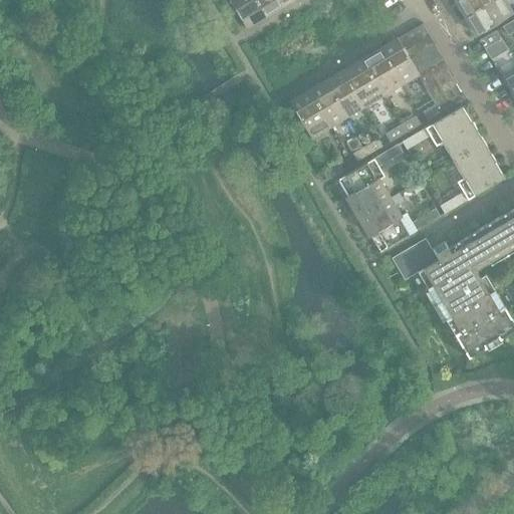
[(261,17),(251,0),(229,0),(245,26),(261,17)]
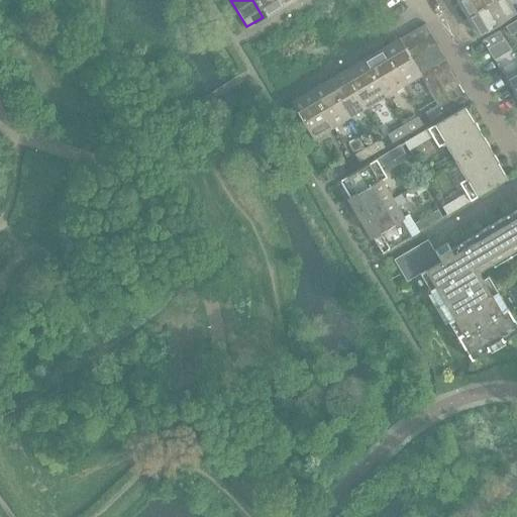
[(282,6),(278,0),(252,0),(263,17),(282,6)]
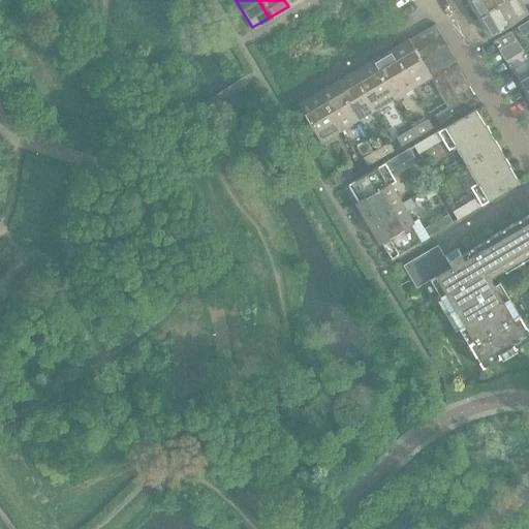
[(468,0),(479,18),(508,0),(468,0)]
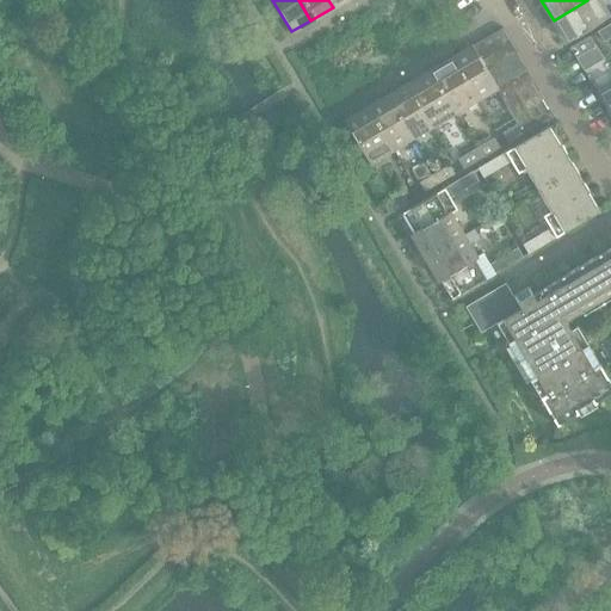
[(566,42),(609,17),(598,0),(587,0),(554,20),(566,42)]
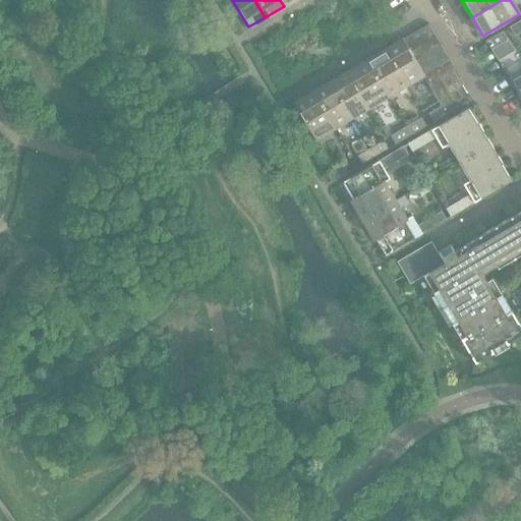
[(520,31),(520,19),(509,26),(514,36),(520,31)]
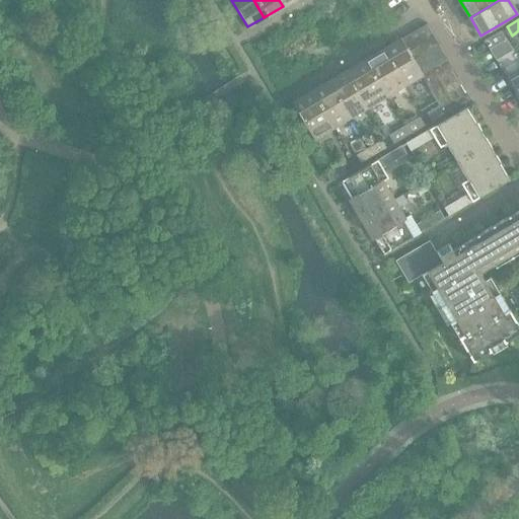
[(406,51),(434,34),(427,23),(426,24),(427,24),(400,40),(406,51)]
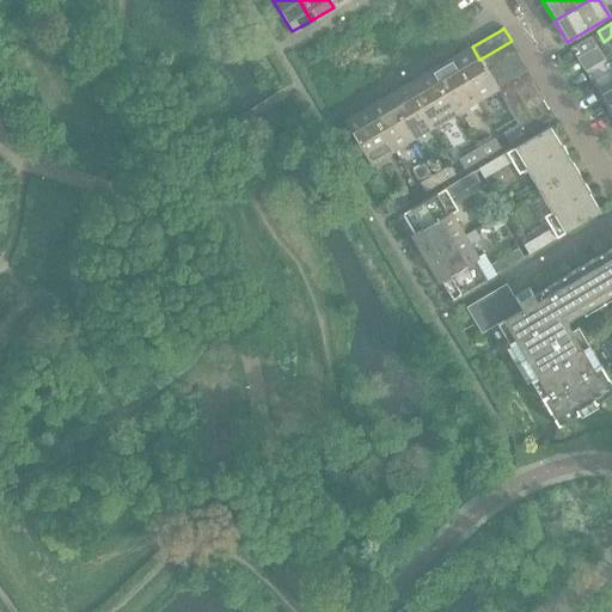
[(576,57),(595,47),(589,37),(570,48),(576,57)]
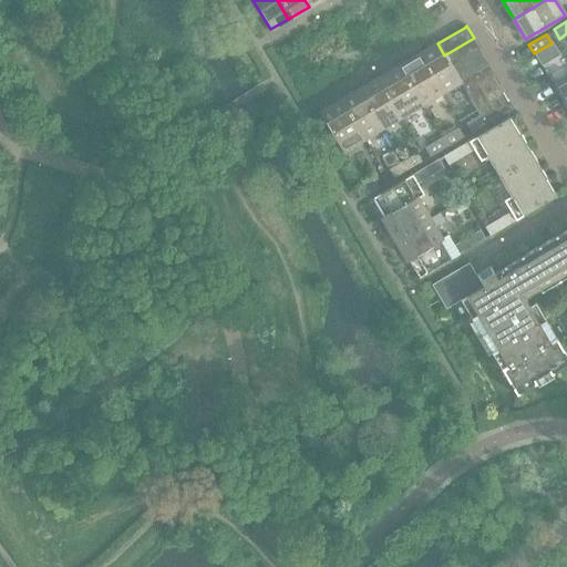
[(451,68),(481,49),(474,38),(444,55),(451,68)]
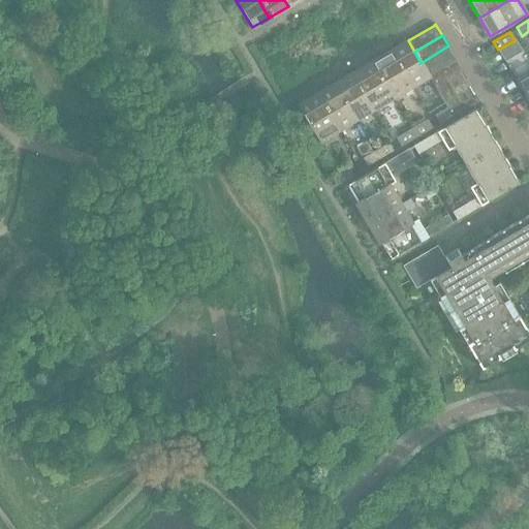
[(421,63),(414,52),(408,40),(391,51),(412,87),(430,76),(427,72),(421,63)]
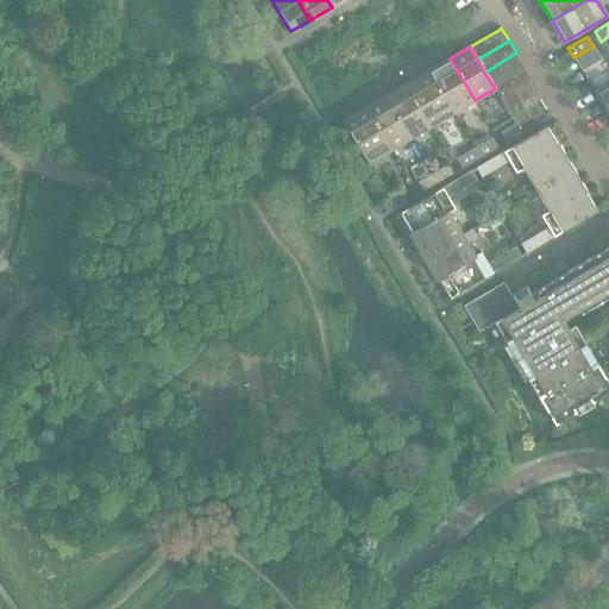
[(491,83),(523,66),(516,52),(484,73),(491,83)]
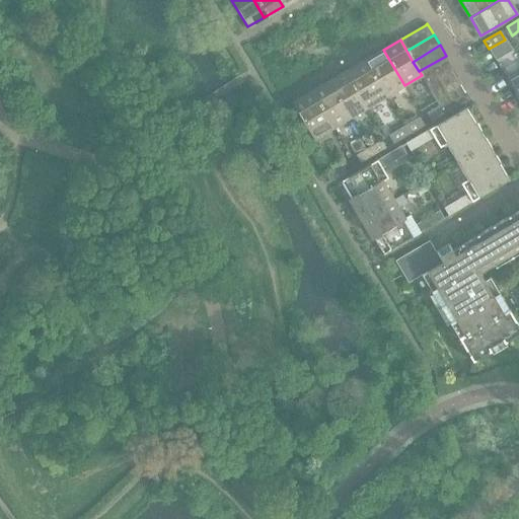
[(404,85),(383,50),(365,61),(386,96),(404,85)]
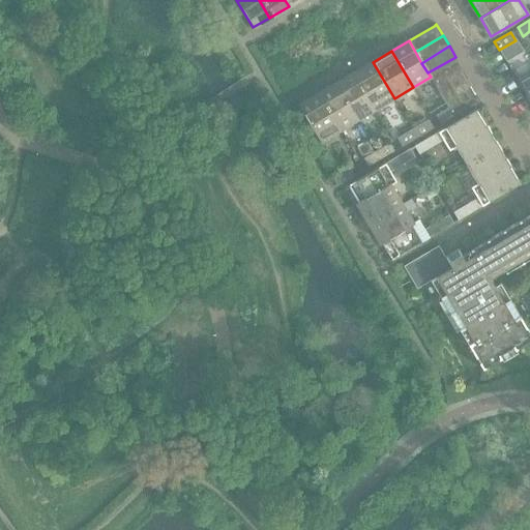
[(435,84),(462,67),(455,57),(428,72),(431,77),(435,84)]
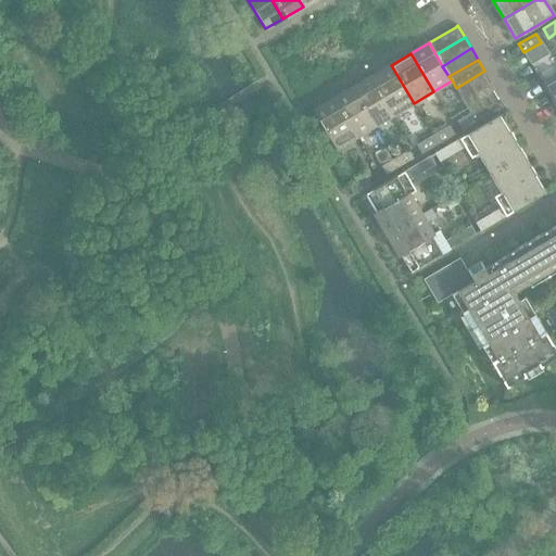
[(414,103),(391,65),(373,76),(395,114),(414,103)]
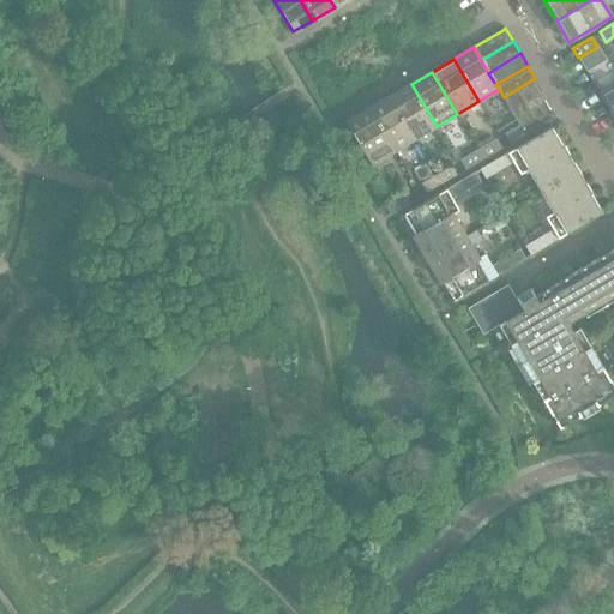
[(511,109),(542,91),(535,78),(504,97),(511,109)]
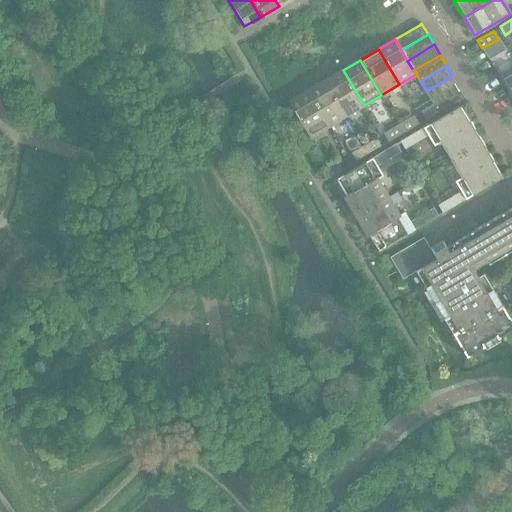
[(364,105),(343,70),(325,80),(346,115),(364,105)]
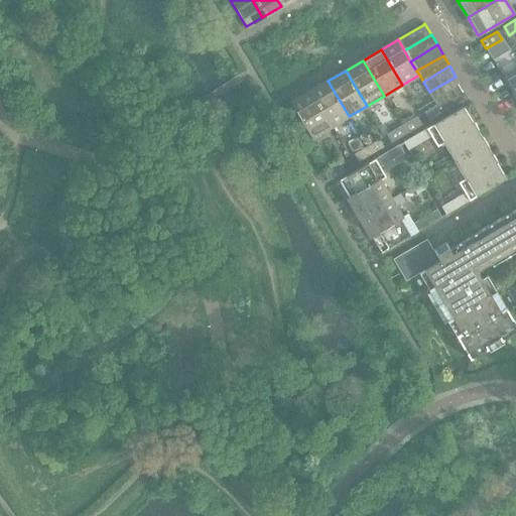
[(515,71),(504,79),(515,99),(515,71)]
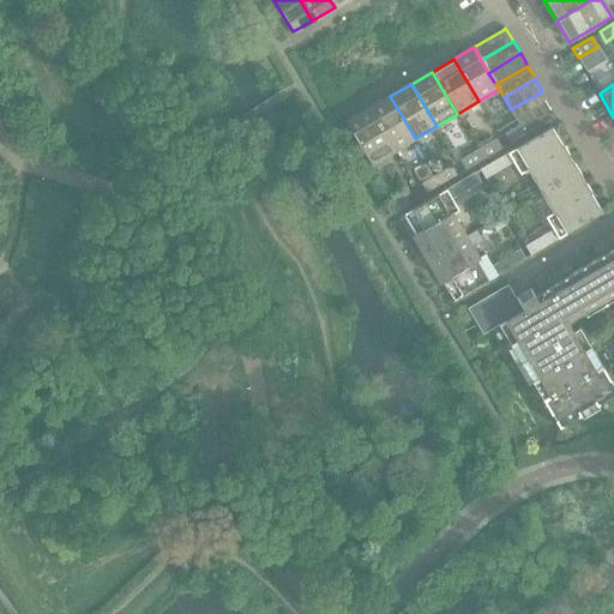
[(517,121),(549,102),(542,91),(511,109),(517,121)]
